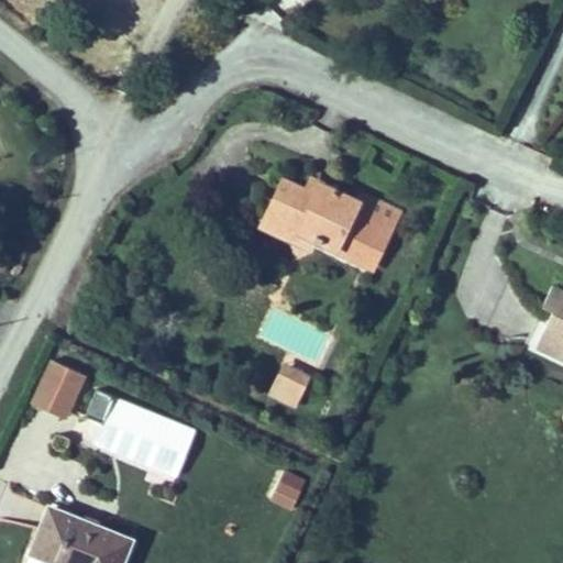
[(317,195),(322,184),(308,178),(304,189),(317,195)]
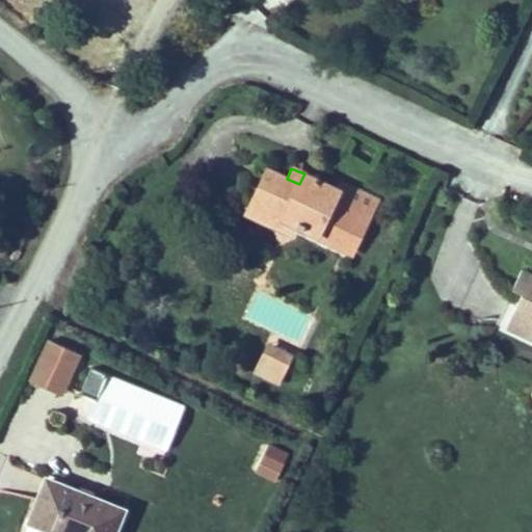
[(295,227),(316,236),(313,241),(353,259),(379,201),(339,183),(338,187),(304,174),(299,184),(287,179),(267,169),(256,193),(267,197),(257,220),(278,230),(283,221),(295,227)]
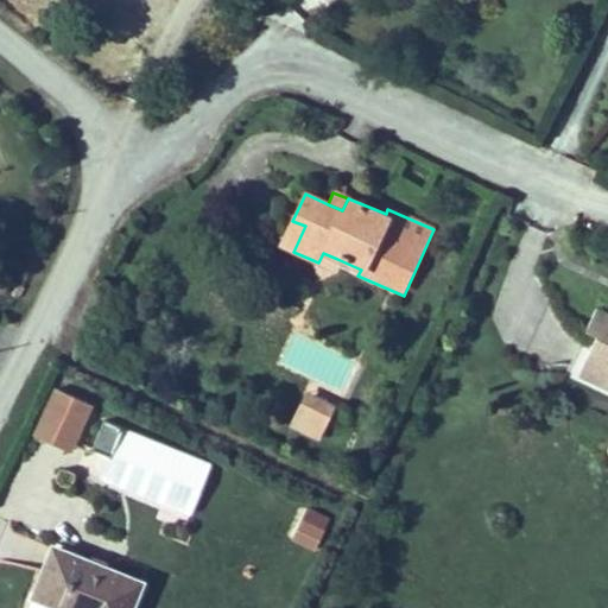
[(282,246),(293,252),(305,226),(292,221),(282,246)]
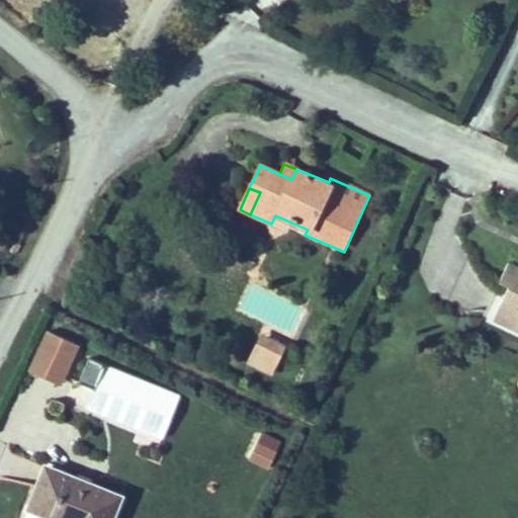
[(275,216),(271,224),(283,230),(287,221),(275,216)]
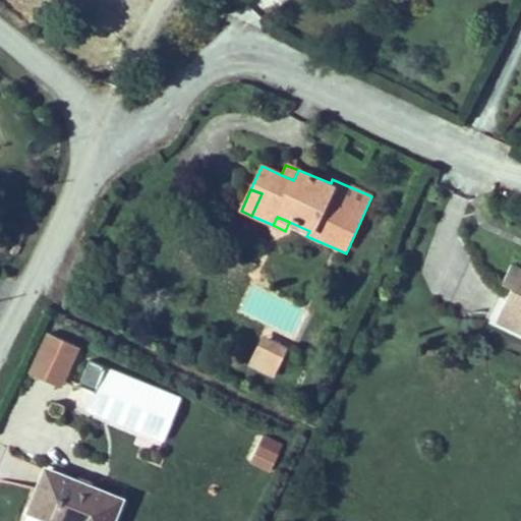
[(520,297),(504,290),(497,308),(508,313),(494,349),(520,359),(520,297)]
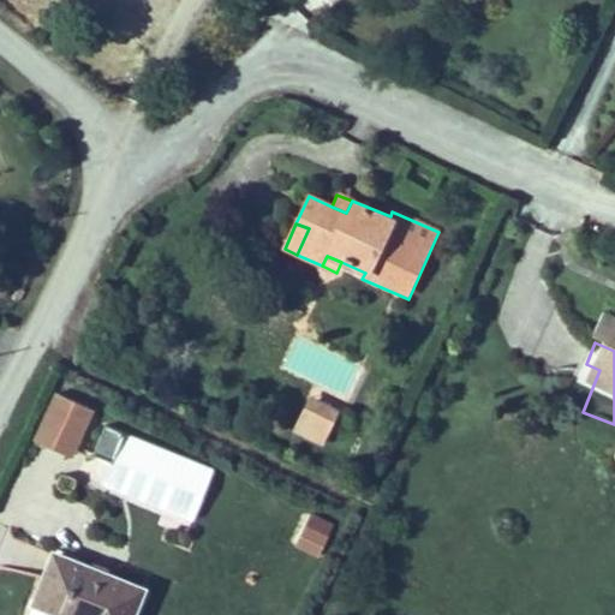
[(73,460),(93,412),(53,395),(34,443),(73,460)]
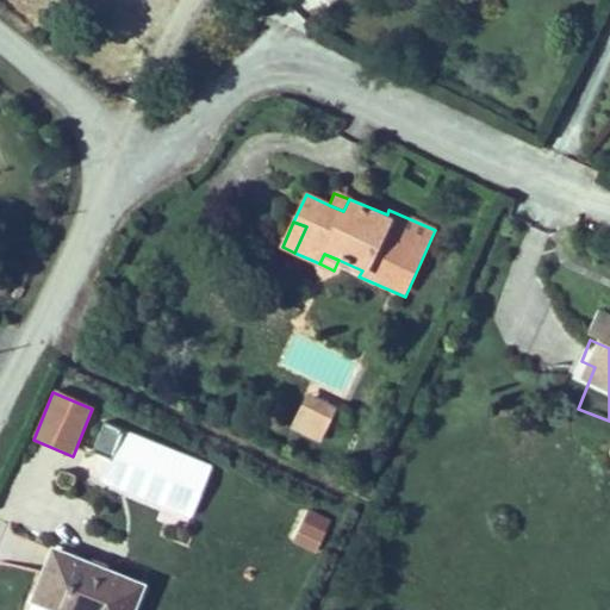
[(337,409),(307,394),(290,431),(321,444),(337,409)]
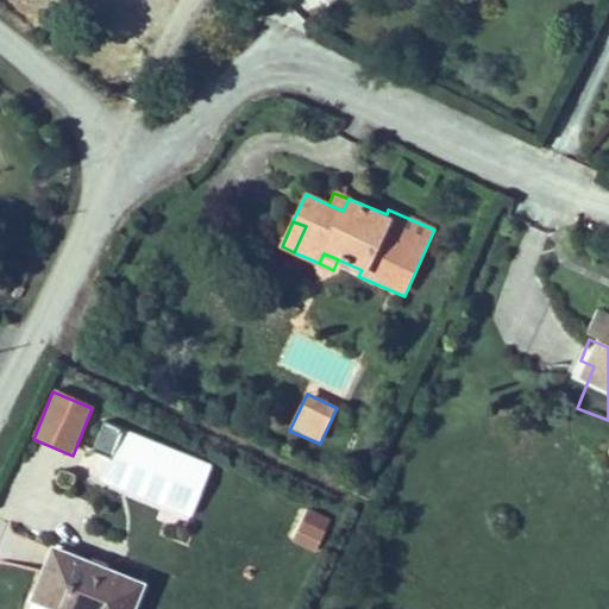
[(111,457),(121,426),(102,419),(90,451),(111,457)]
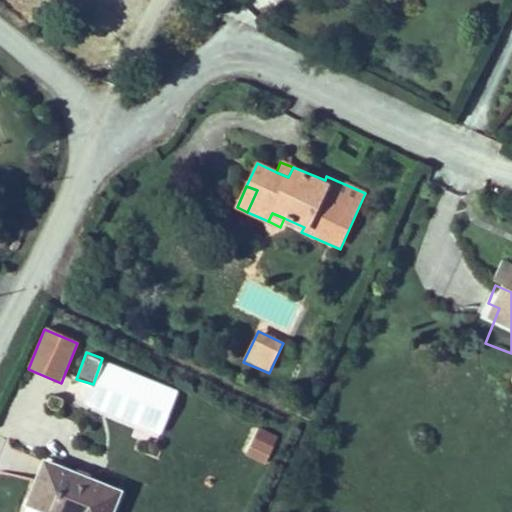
[(162,437),(179,390),(105,362),(95,388),(77,381),(69,403),(162,437)]
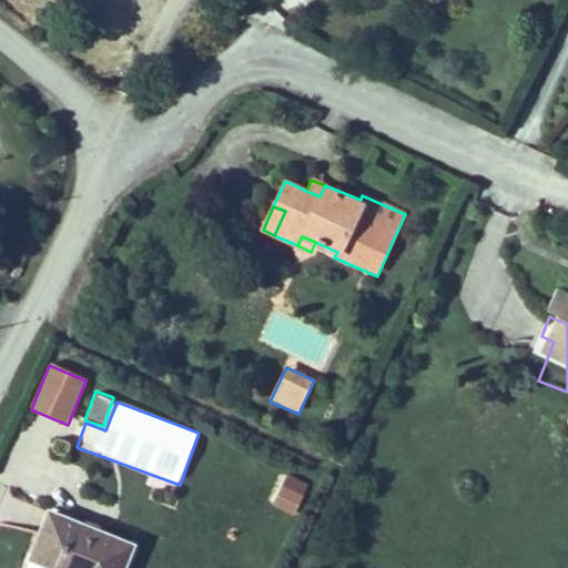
[(307,485),(286,476),(273,507),(295,516),(307,485)]
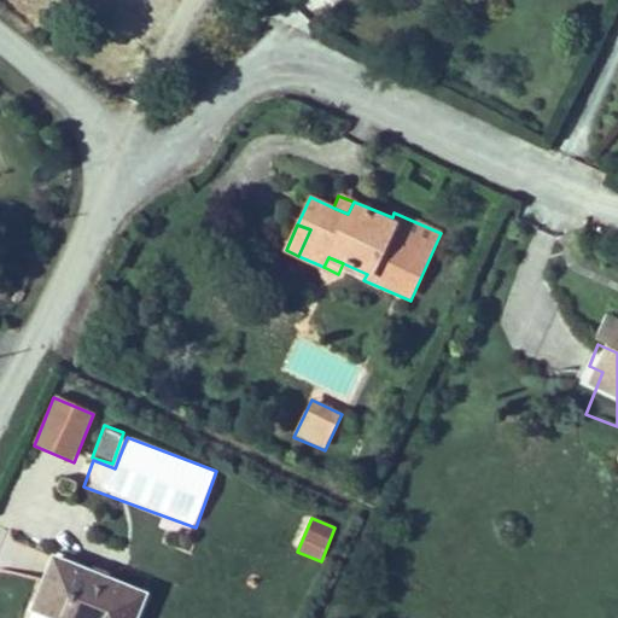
[(135,617),(145,595),(51,559),(45,576),(30,611),(48,617),(135,617)]
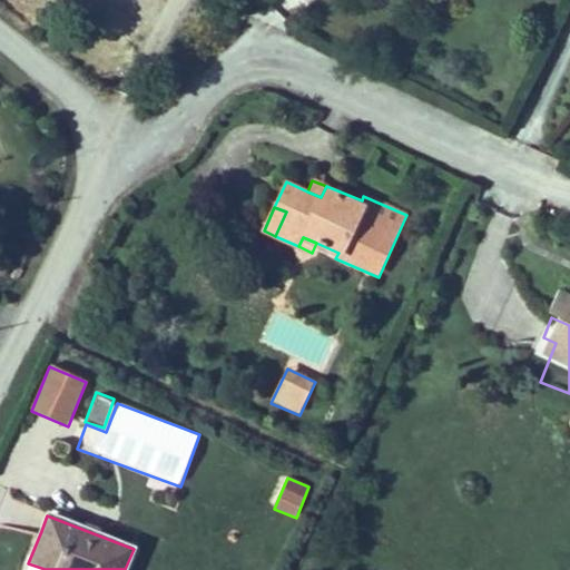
All buildings are outlined.
